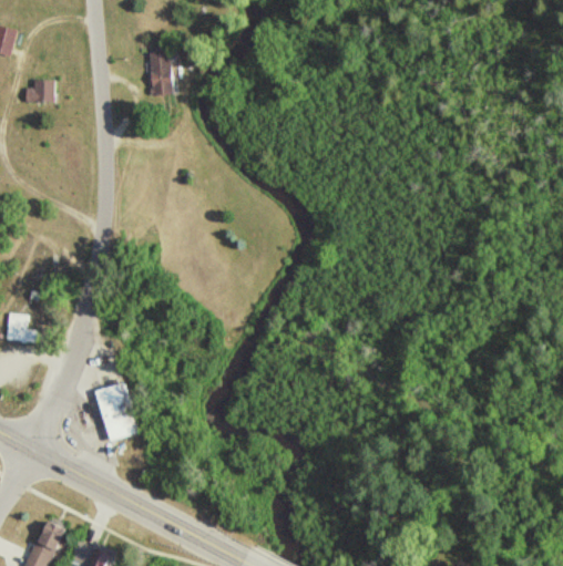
[(0,54),(13,55),(13,24),(0,24),(0,54)]
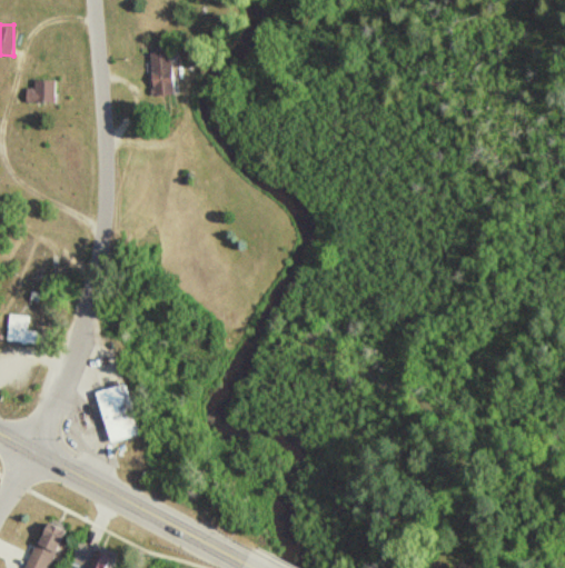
[(175,96),(175,51),(152,51),(152,96),(175,96)]
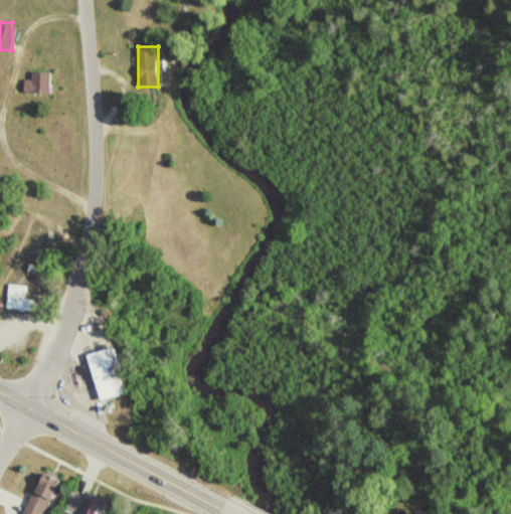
[(48,71),(29,71),(29,79),(22,79),(22,92),(48,92),(48,71)]
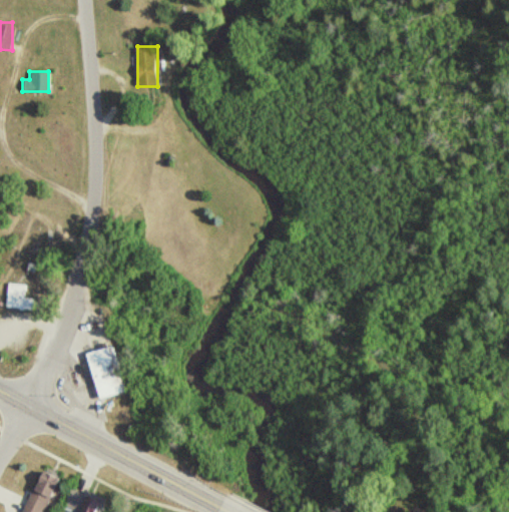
[(34,299),(24,298),(25,285),(7,283),(4,308),(33,310),(34,299)]
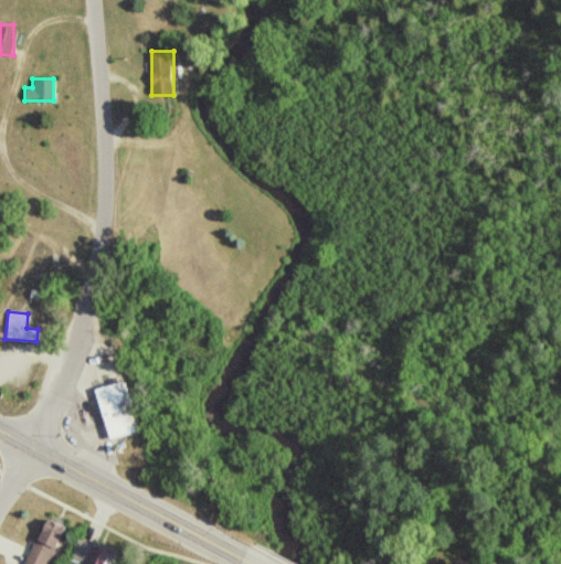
[(127,381),(96,389),(108,439),(139,432),(127,381)]
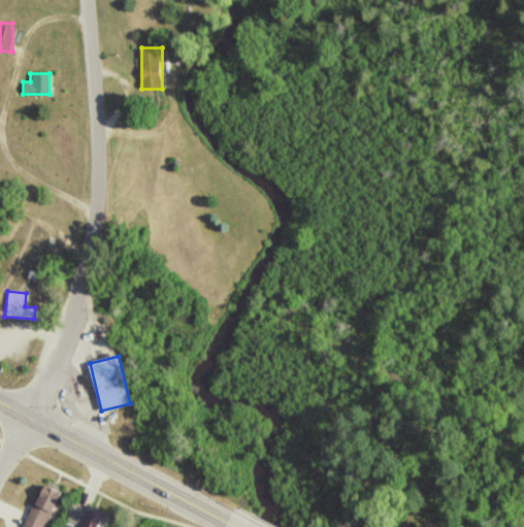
[(44,526),(62,491),(42,483),(22,526),(44,526)]
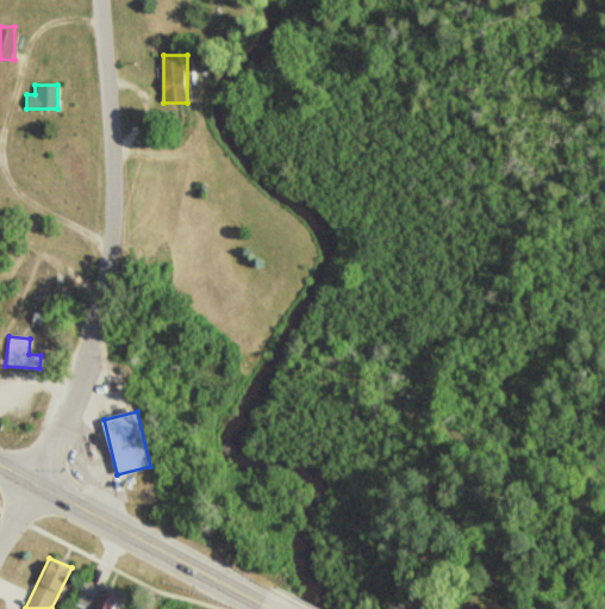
[(117,608),(123,595),(83,580),(75,603),(92,608),(91,608),(117,608)]
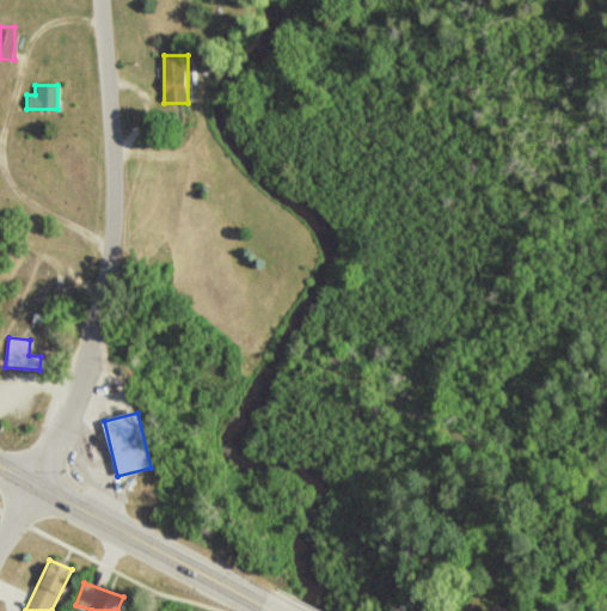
All buildings are outlined.
